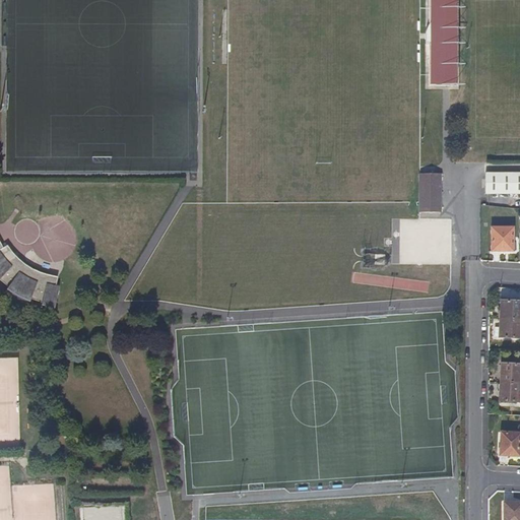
[(428,0),(429,87),(444,87),(450,87),(450,83),(455,83),(454,0),(428,0)]
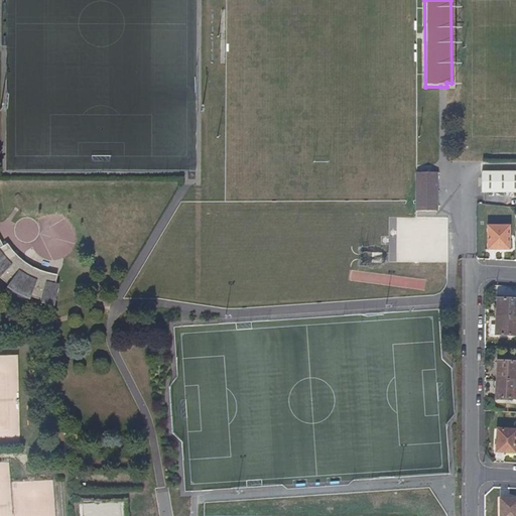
[(515,171),(482,172),(482,194),(515,192),(515,171)]
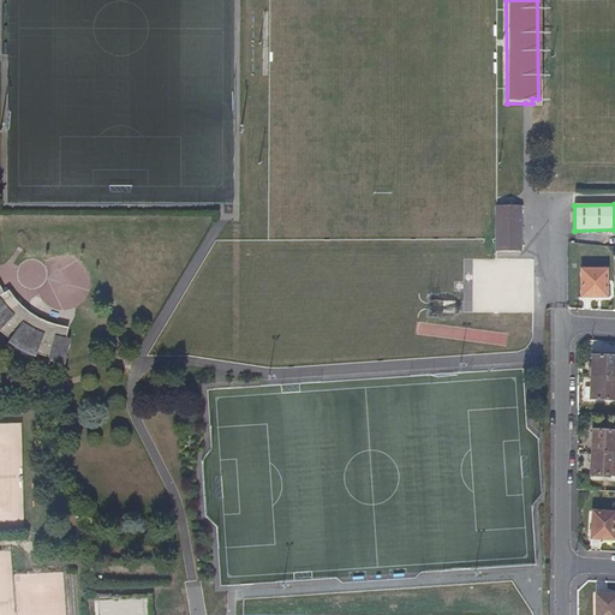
[(521,207),(497,207),(496,254),(521,254),(521,207)]
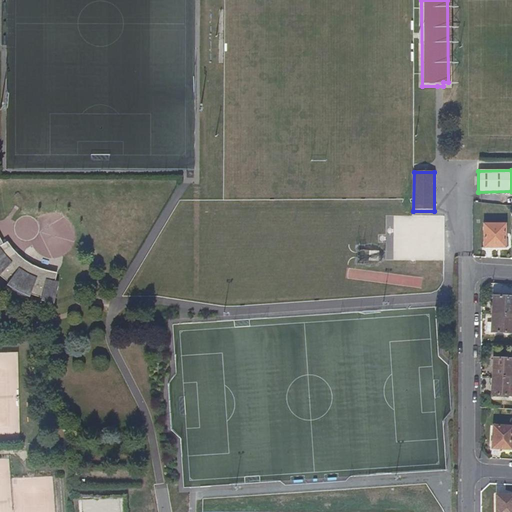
[(434,231),(434,214),(412,214),(412,231),(434,231)]
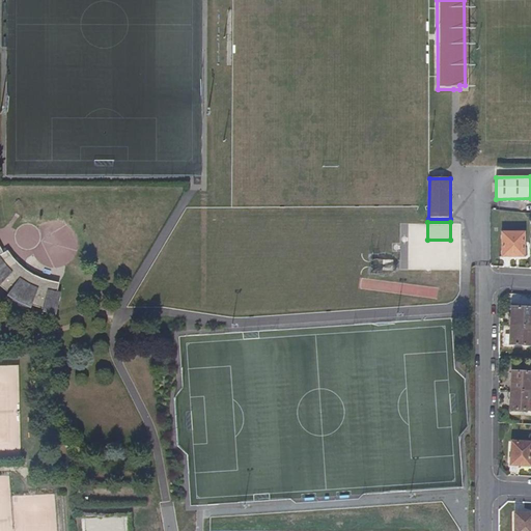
[(524,235),(502,234),(502,258),(524,258),(524,235)]
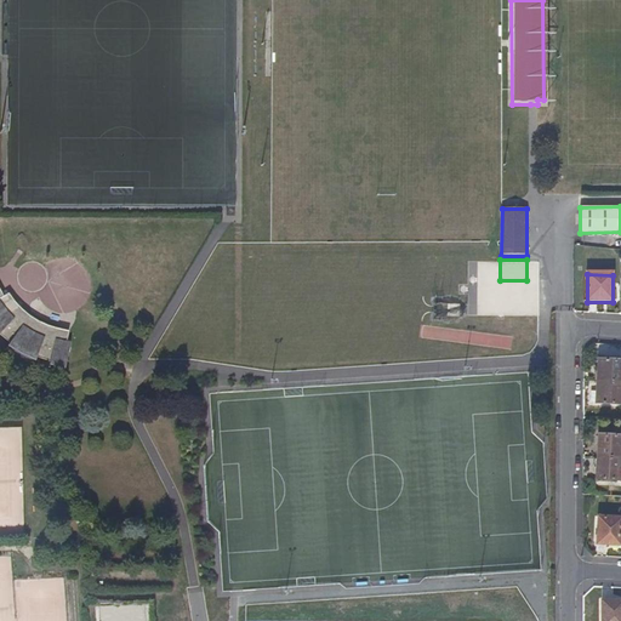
[(0,335),(10,342),(9,343),(15,346),(15,347),(21,352),(36,358),(38,358),(51,362),(51,363),(66,366),(72,343),(67,341),(69,331),(49,326),(34,318),(23,309),(17,303),(9,292),(4,296),(0,288),(0,335)]
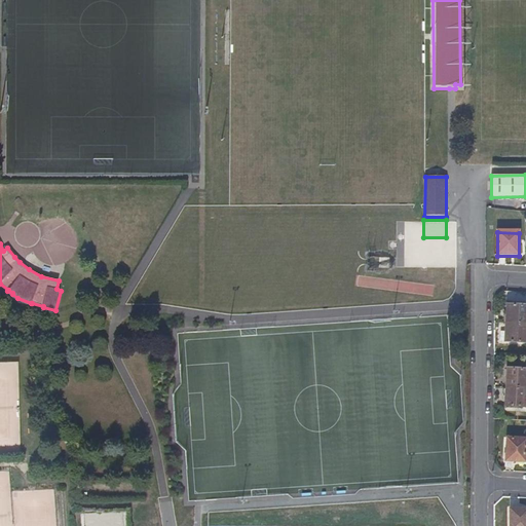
[(426,247),(426,263),(460,264),(460,248),(426,247)]
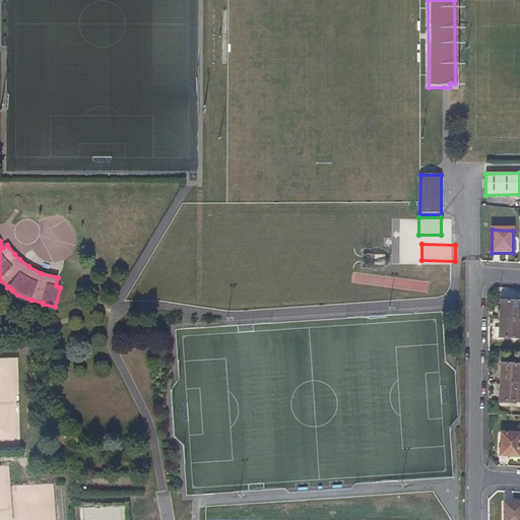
[(407,256),(388,255),(387,291),(406,293),(407,256)]
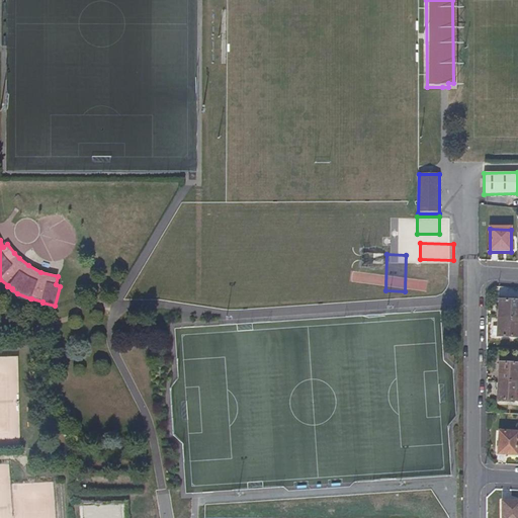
[(454,284),(420,285),(420,304),(454,303),(454,284)]
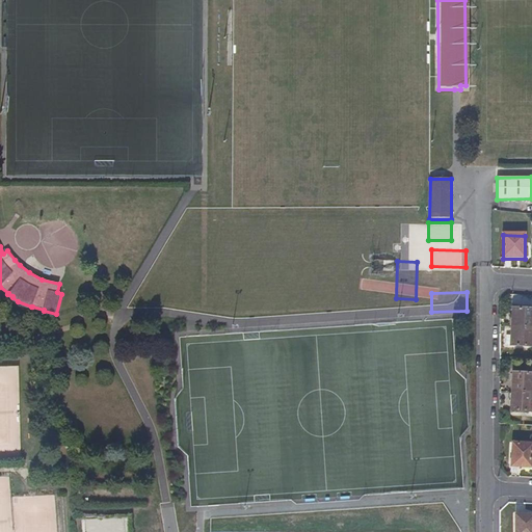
[(30,311),(32,307),(31,307),(18,301),(12,297),(12,296),(7,294),(6,296),(15,302),(30,311)]
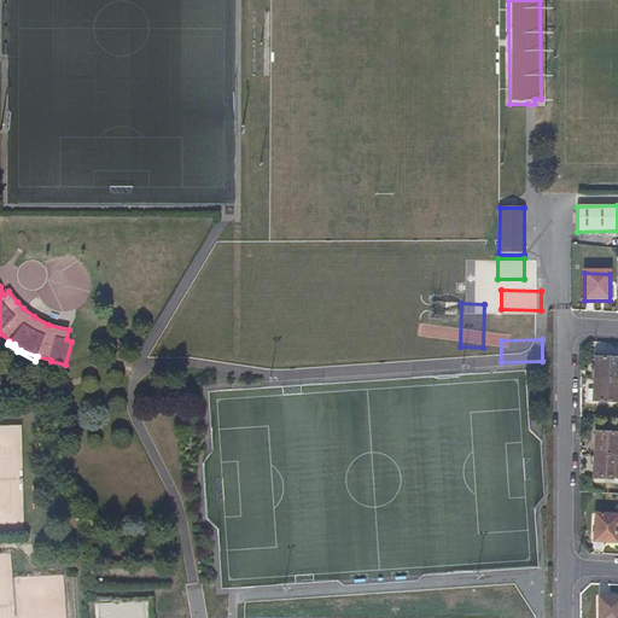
[(617,360),(596,360),(595,382),(617,382),(617,360)]
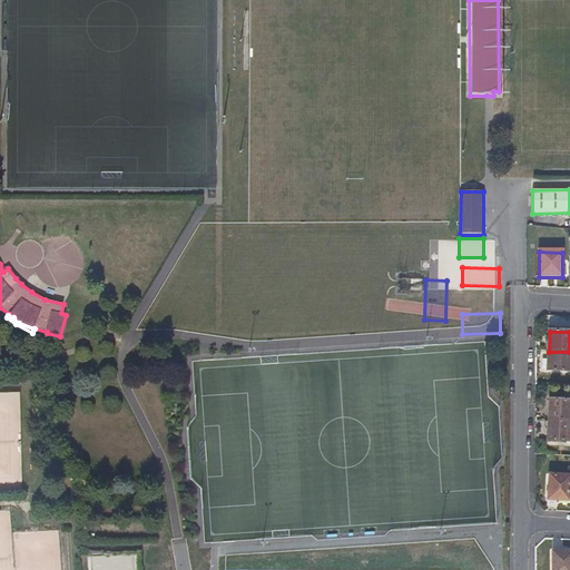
[(569,372),(569,352),(549,352),(548,371),(569,372)]
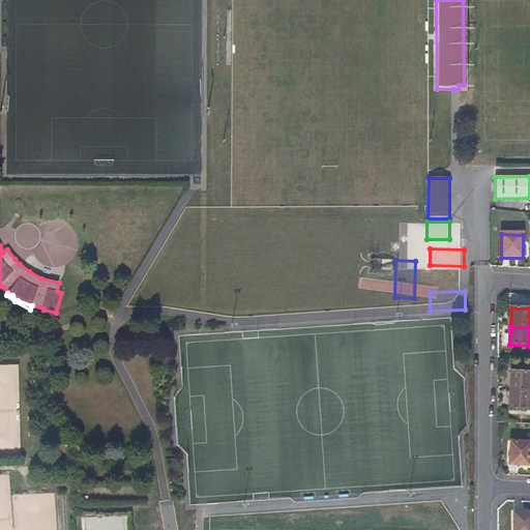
[(529,392),(529,374),(511,373),(510,392),(529,392)]
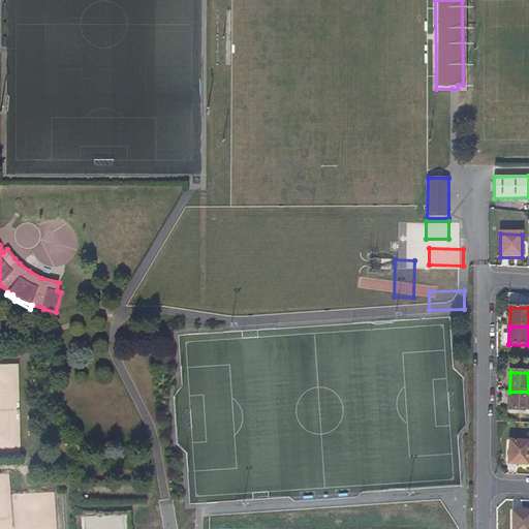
[(528,411),(528,394),(528,392),(509,392),(509,410),(528,411)]
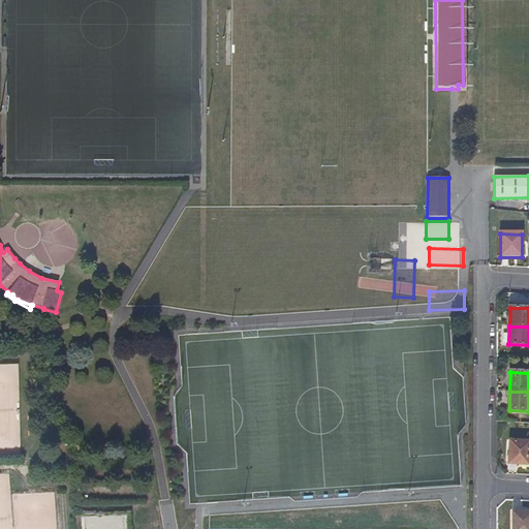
[(528,458),(528,442),(510,441),(509,464),(528,465),(528,458)]
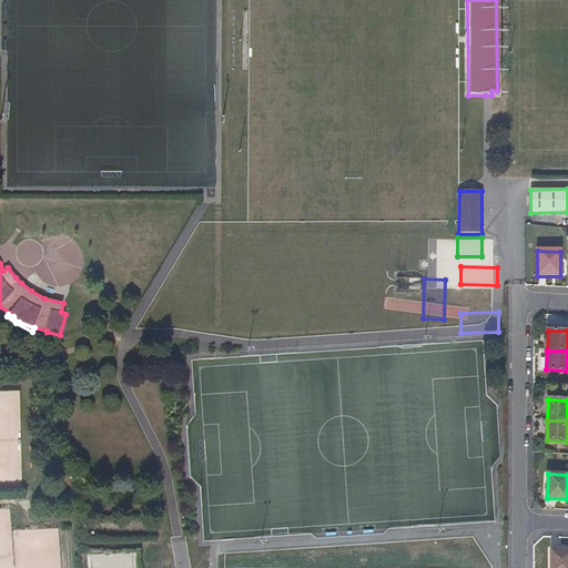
[(567,567),(567,550),(550,550),(550,567),(567,567)]
